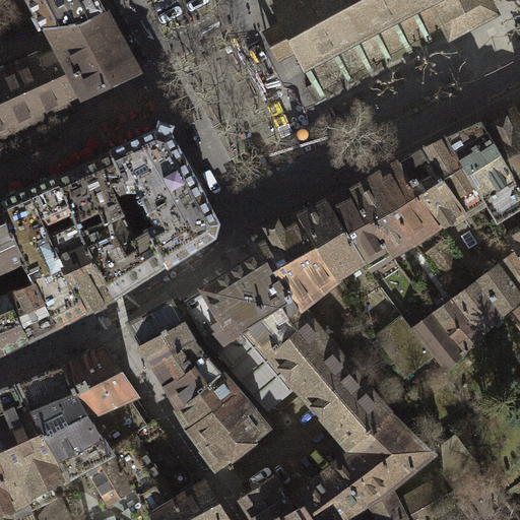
[(27,0),(43,26),(49,25),(79,22),(105,12),(98,0),(27,0)]
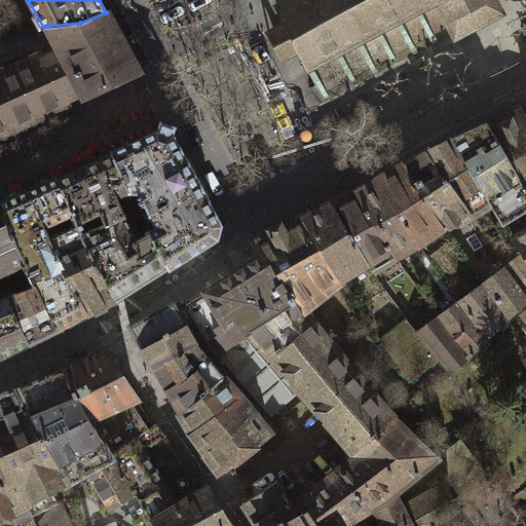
[(503,14),(496,0),(271,0),(285,23),(300,53),(317,84),(310,88),(320,107),(332,101),(325,88),(348,76),(354,87),(359,85),(352,73),(369,65),(375,76),(379,74),(374,63),(388,54),(395,66),(399,64),(393,52),(409,44),(414,55),(418,52),(413,42),(428,34),(434,44),(439,42),(433,32),(447,24),(455,39),(461,37),(453,22),(491,2),(498,16),(503,14)]
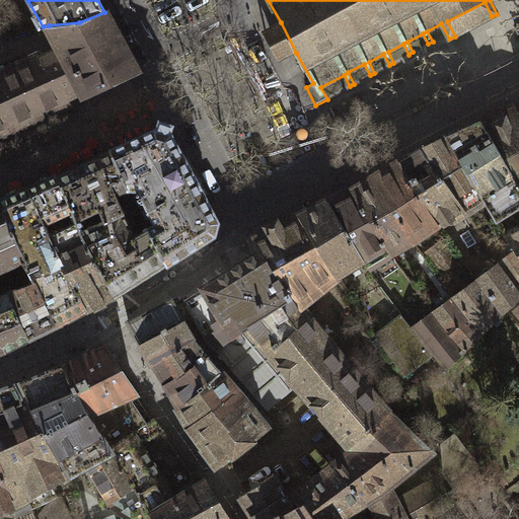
[(447,21),(455,36),(492,16),(485,2),(447,21)]
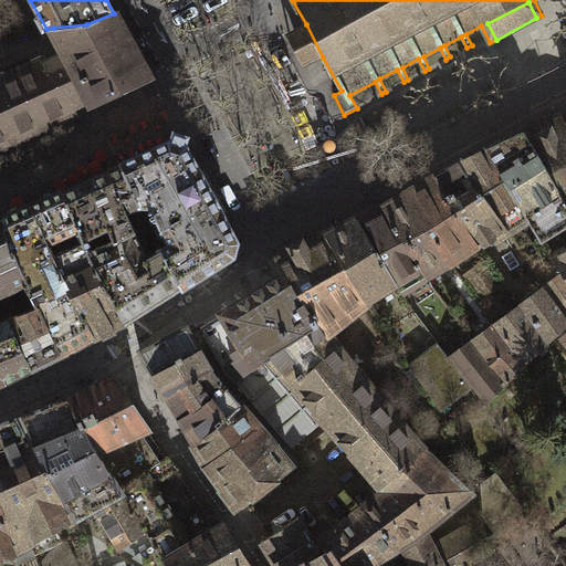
[(45,62),(69,106),(77,103),(90,97),(93,103),(148,79),(114,13),(86,24),(53,28),(64,53),(53,59),(45,62)]
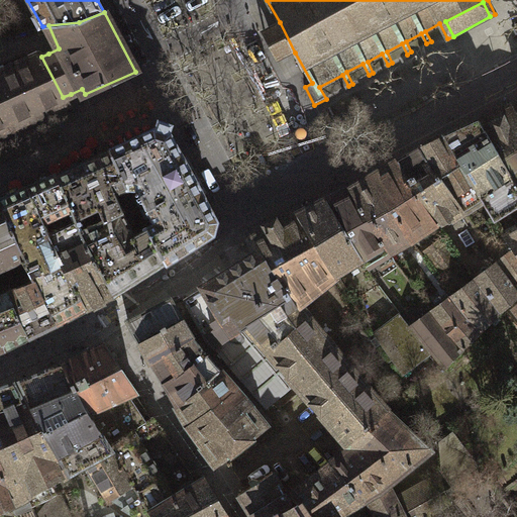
[(295,53),(280,22),(262,32),(277,62),(295,53)]
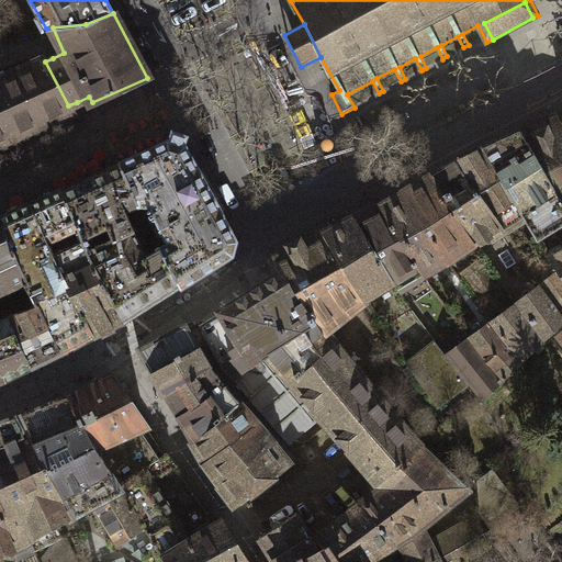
[(0,143),(70,110),(68,105),(45,62),(43,58),(0,77),(0,143)]
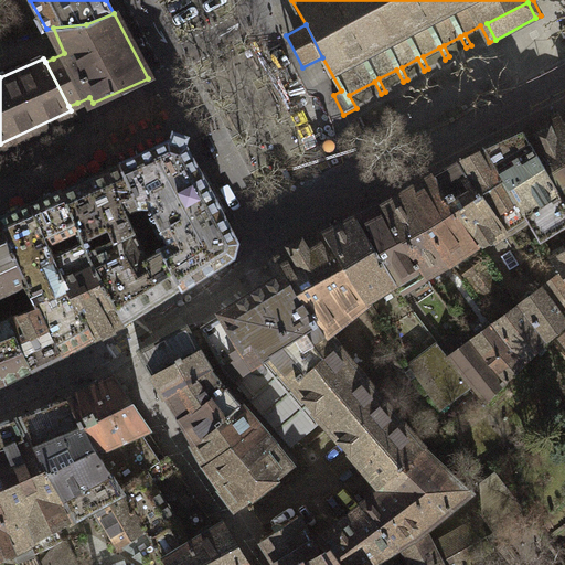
[(564,123),(560,114),(523,131),(564,198),(564,123)]
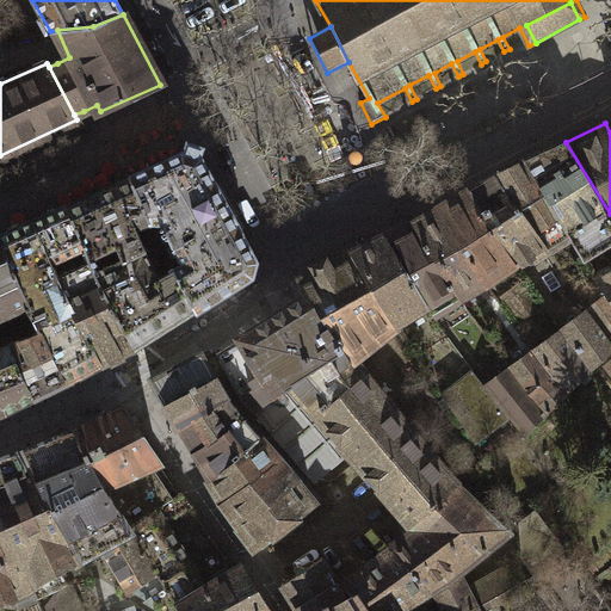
[(610,240),(610,214),(566,142),(524,162),(582,258),(603,246),(610,240)]
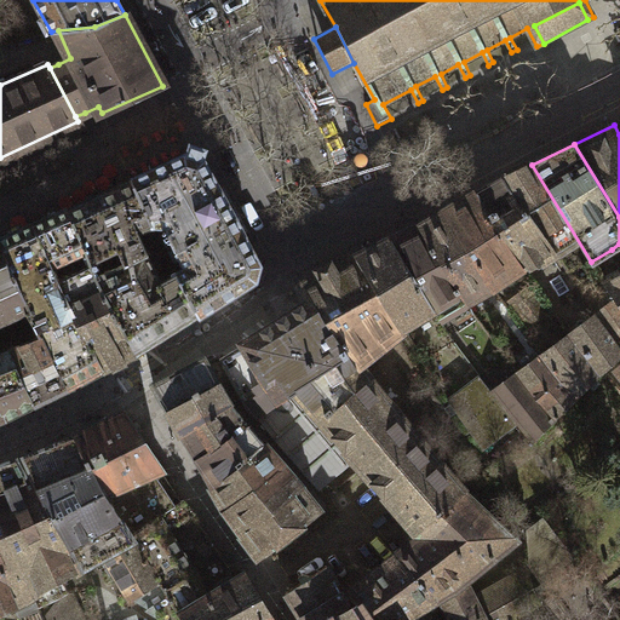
[(151,224),(165,228),(187,268),(177,273),(199,314),(250,282),(256,259),(197,150),(132,181),(151,224)]
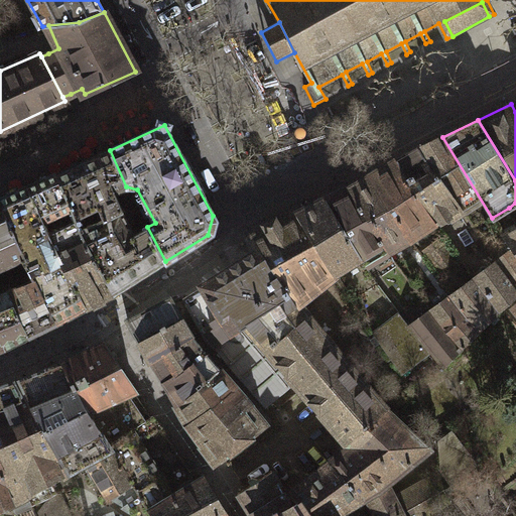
[(442,137),(419,147),(438,176),(441,176),(462,209),(475,228),(492,218),(442,137)]
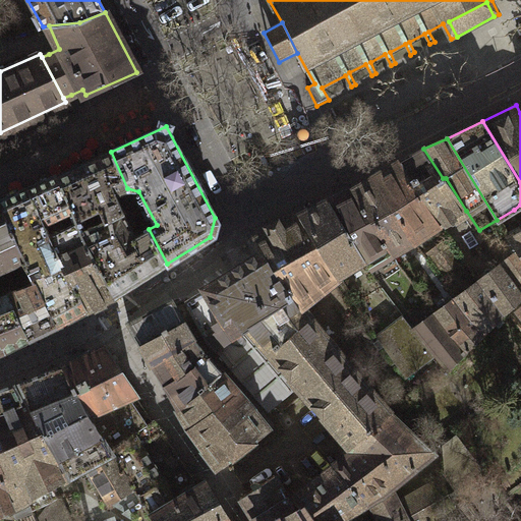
[(423,149),(401,161),(440,225),(466,211),(446,178),(443,178),(423,149)]
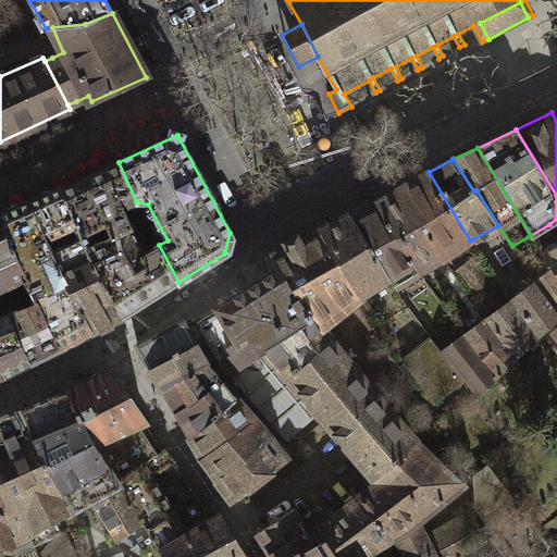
[(82,238),(85,249),(133,229),(124,208),(136,201),(119,162),(61,187),(77,226),(82,238)]
